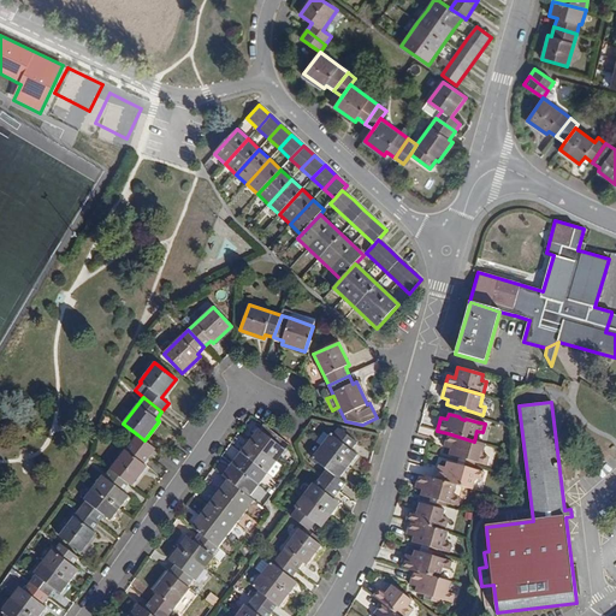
[(255,434),(249,442),(277,462),(286,449),(279,444),(282,439),(270,431),(267,436),(259,430),(259,428),(256,426),(252,432),(255,434)]
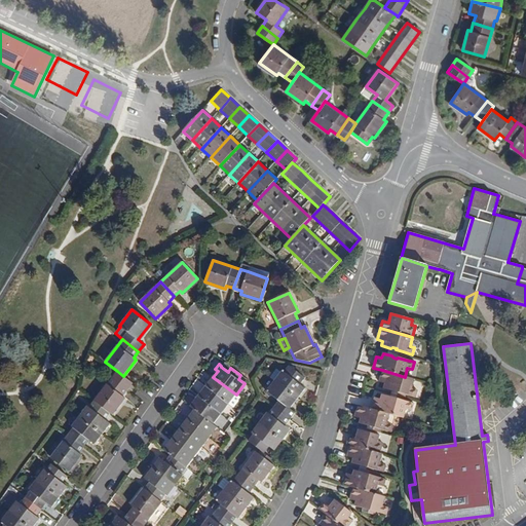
[(305,388),(299,384),(304,378),(289,366),(284,373),(282,371),(280,373),(274,381),(297,399),(305,388)]
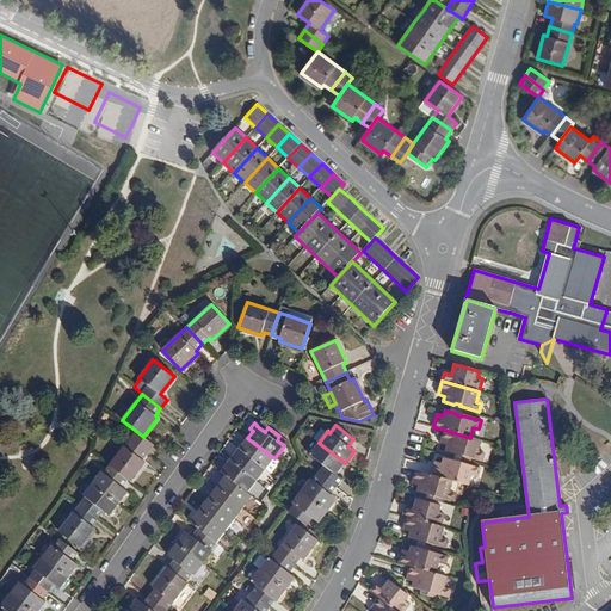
[(321,429),(313,439),(319,443),(326,433),(321,429)]
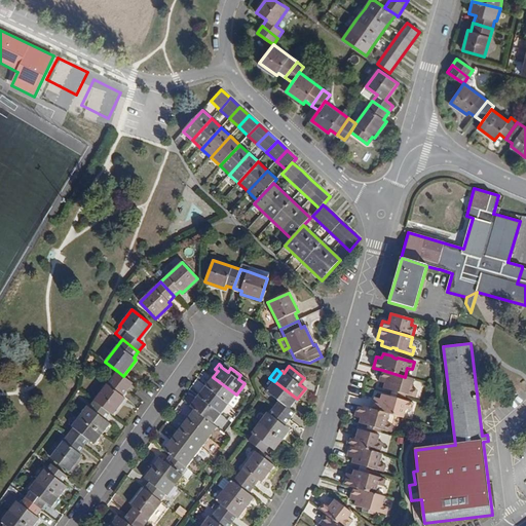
[(382,370),(379,381),(385,383),(383,388),(392,390),(395,389),(399,390),(398,392),(405,395),(414,397),(416,390),(412,388),(414,379),(405,377),(382,370)]
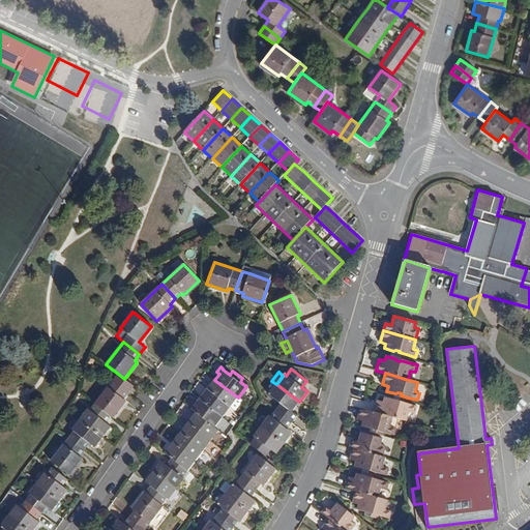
[(113,381),(128,393),(134,386),(124,379),(118,374),(113,381)]
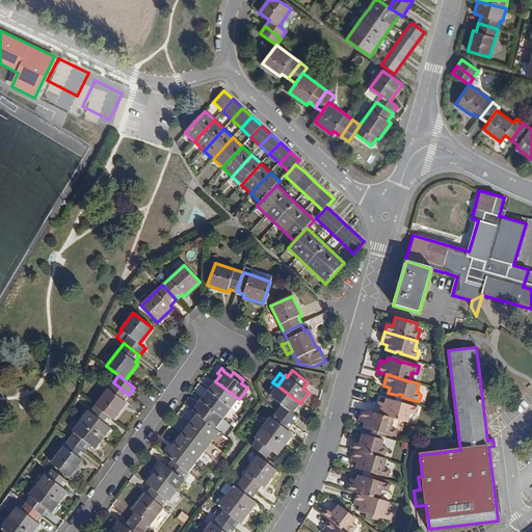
[(239,399),(215,381),(208,391),(231,408),(239,399)]
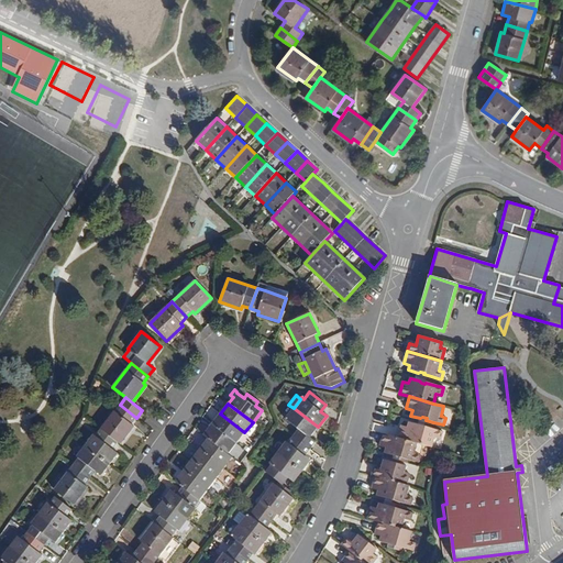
[(118,442),(120,444),(134,427),(131,424),(136,418),(120,405),(100,429),(118,442)]
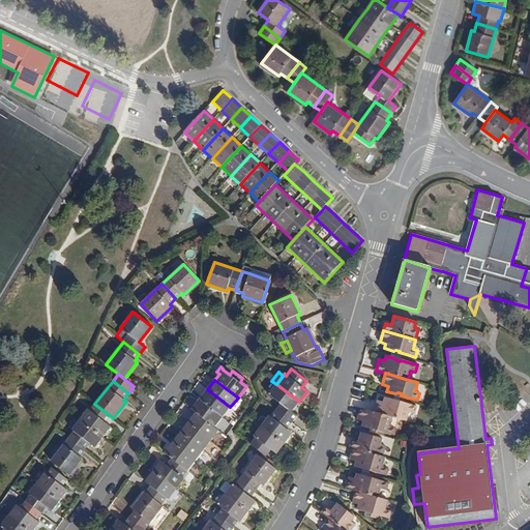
[(276,384),(268,394),(281,405),(275,411),(292,423),(296,416),(291,413),(299,402),(276,384)]
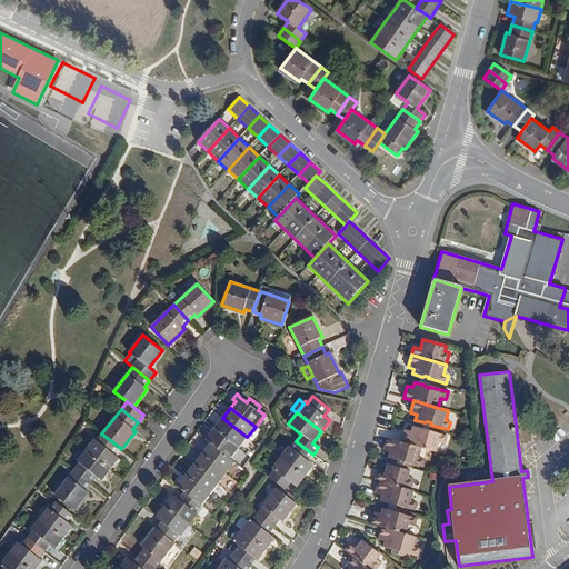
[(247,437),(222,418),(215,429),(239,448),(247,437)]
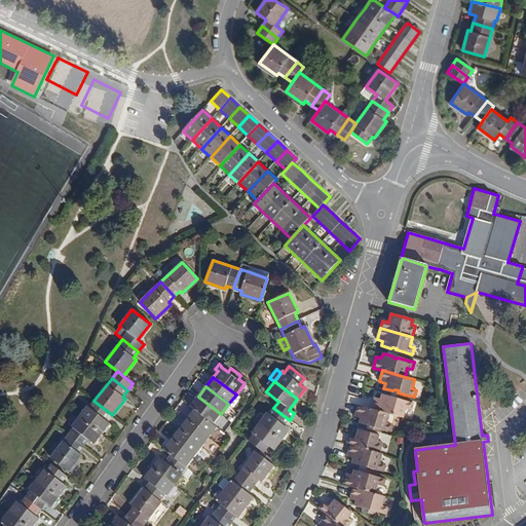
[(381,395),(380,400),(375,398),(371,409),(389,414),(398,417),(404,418),(406,409),(411,410),(413,404),(404,401),(397,399),(396,401),(392,400),(390,398),(381,395)]
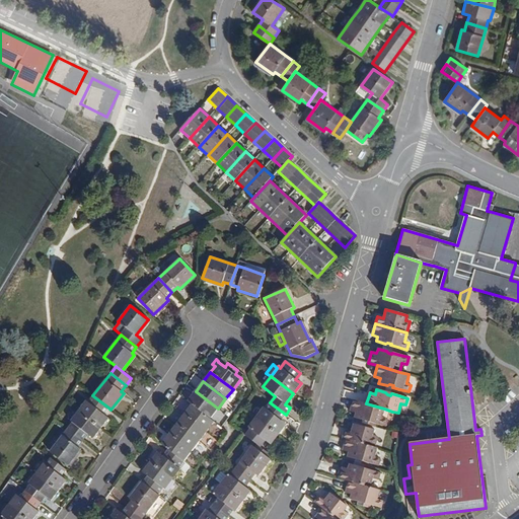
[(218,409),(196,391),(188,401),(210,419),(218,409)]
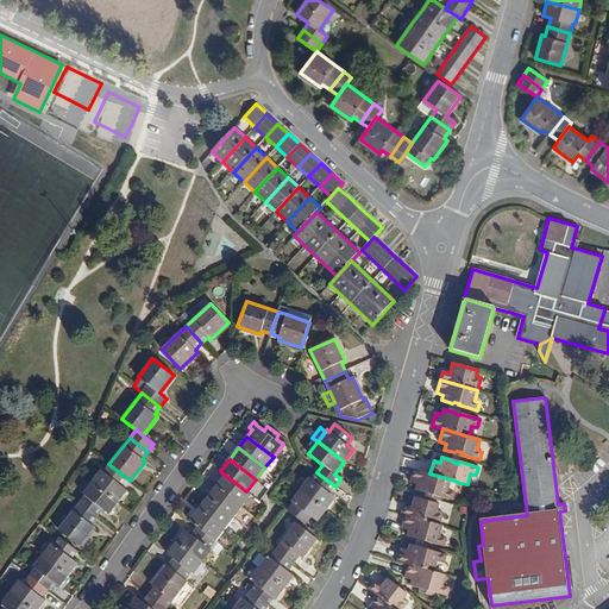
[(93,482),(119,503),(127,491),(121,487),(127,478),(108,464),(102,472),(101,471),(93,482)]
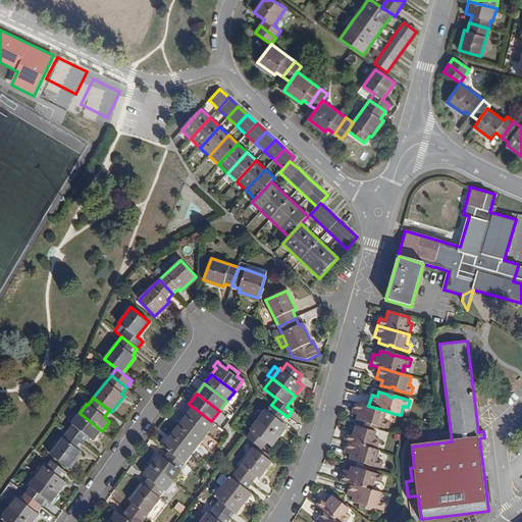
[(355,402),(352,413),(357,415),(356,420),(365,422),(367,421),(371,422),(370,424),(377,426),(386,428),(388,422),(384,420),(386,411),(368,406),(355,402)]
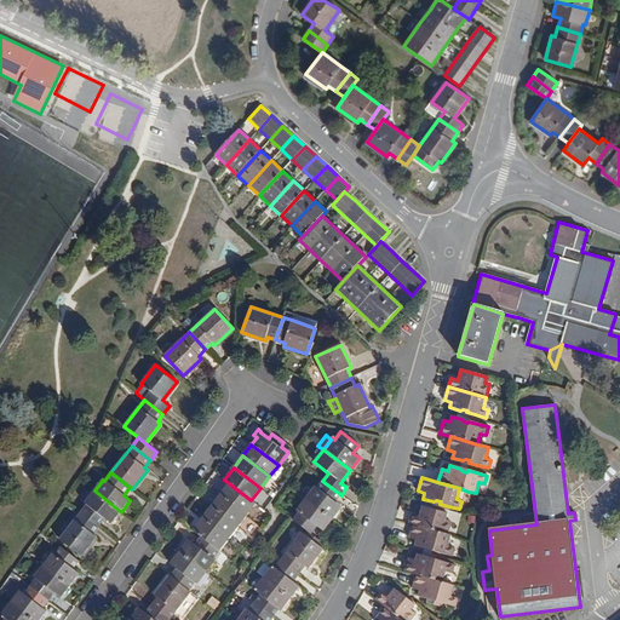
[(342,507),(336,503),(342,495),(322,481),(317,488),(315,487),(305,499),(332,520),(342,507)]
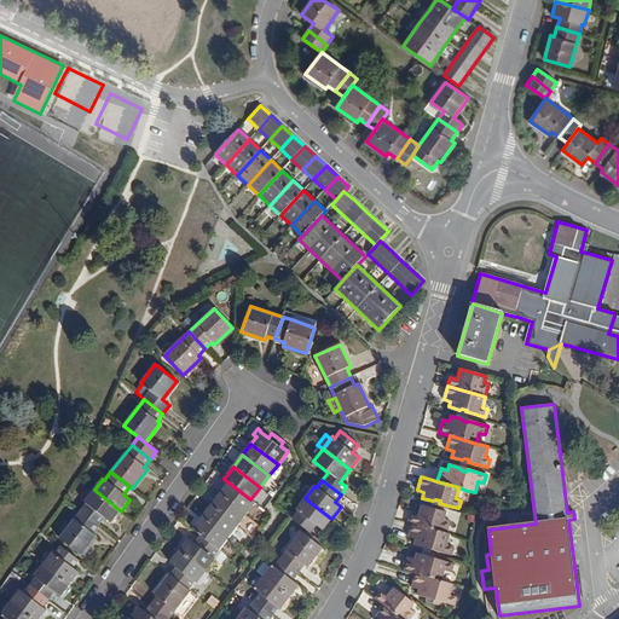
[(255,503),(250,499),(229,482),(219,495),(210,507),(201,518),(192,530),(201,536),(219,550),(229,538),(237,527),(247,515),(255,503)]
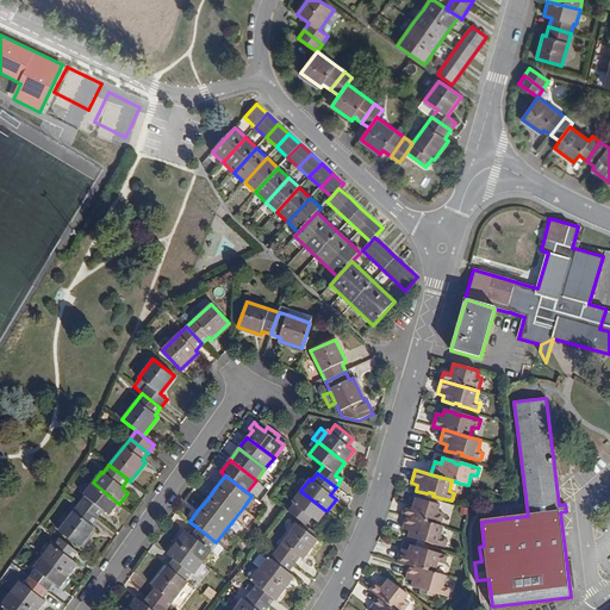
[(80,504),(98,518),(104,510),(110,515),(119,504),(93,483),(83,495),(86,496),(80,504)]
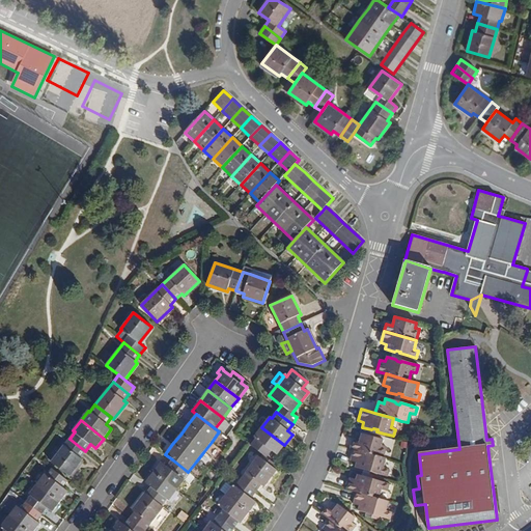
[(271,451),(277,455),(284,445),(261,427),(253,438),(255,439),(250,445),(267,457),(271,451)]
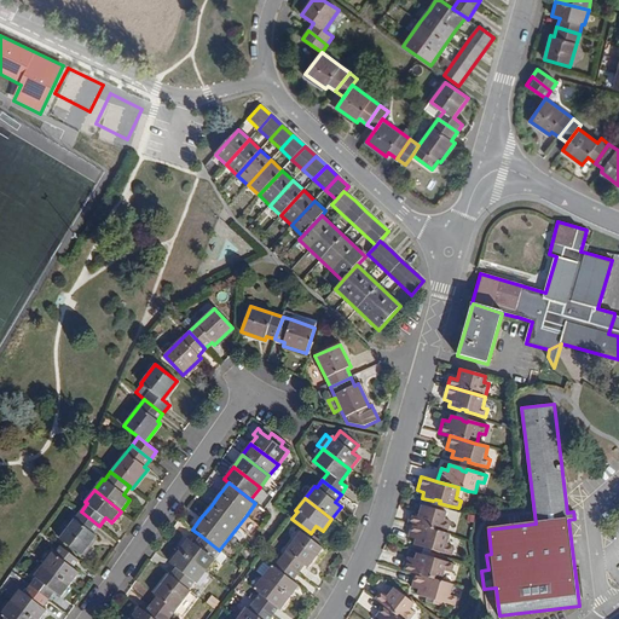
[(421,505),(418,516),(411,514),(409,522),(412,524),(446,533),(450,521),(445,520),(447,513),(421,505)]
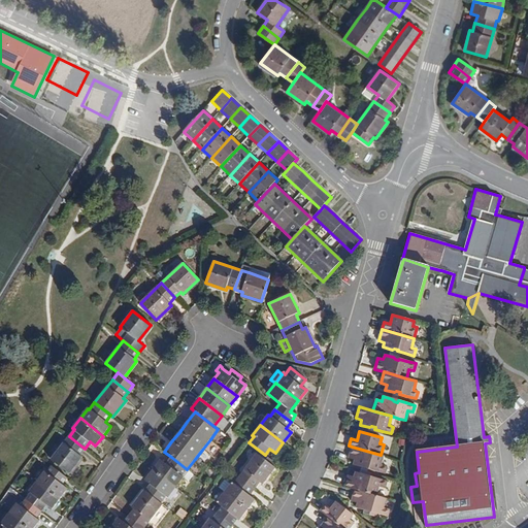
[(51,459),(69,473),(83,457),(79,455),(85,449),(69,436),(51,459)]
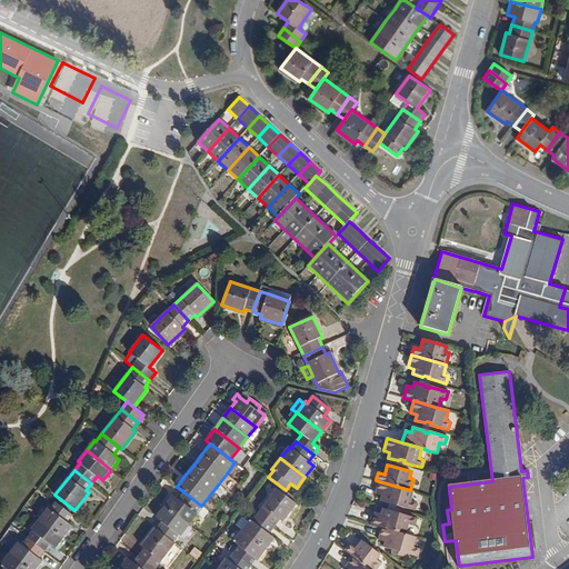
[(379,481),(376,493),(382,496),(380,501),(390,503),(393,502),(397,503),(397,506),(405,508),(415,510),(417,502),(411,501),(415,491),(410,490),(379,481)]
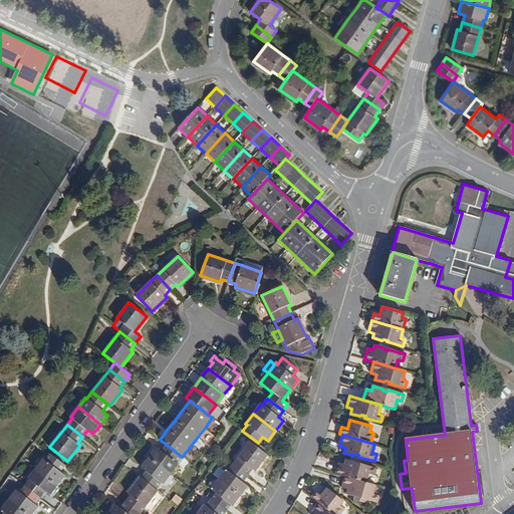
[(253,470),(255,472),(268,455),(250,442),(232,464),(248,476),(253,470)]
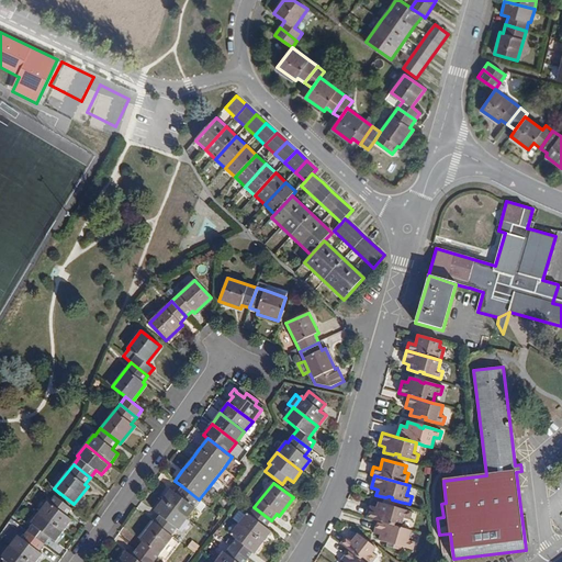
[(163,501),(187,519),(195,508),(193,507),(199,499),(182,486),(177,494),(171,490),(163,501)]
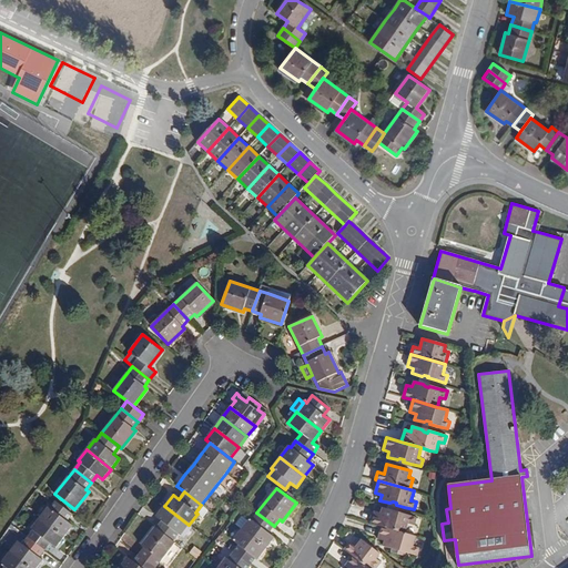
[(40,518),(64,536),(73,525),(67,521),(72,514),(56,501),(50,508),(48,507),(40,518)]
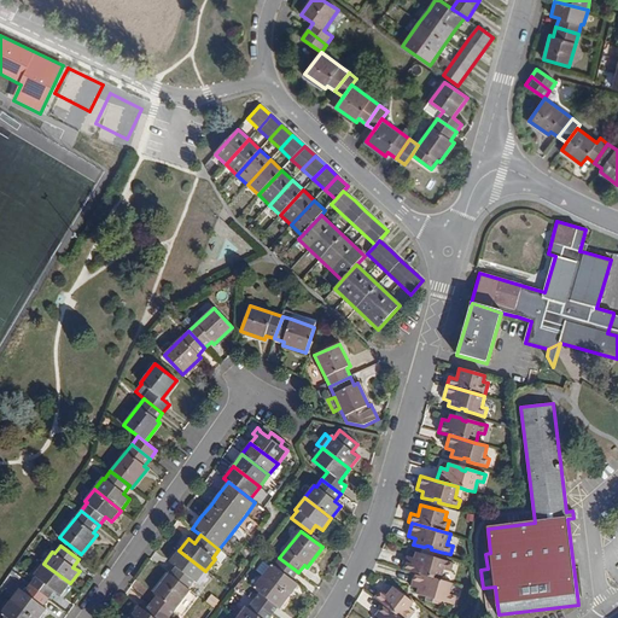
[(205,571),(179,551),(169,563),(176,567),(170,575),(188,589),(194,581),(197,583),(205,571)]
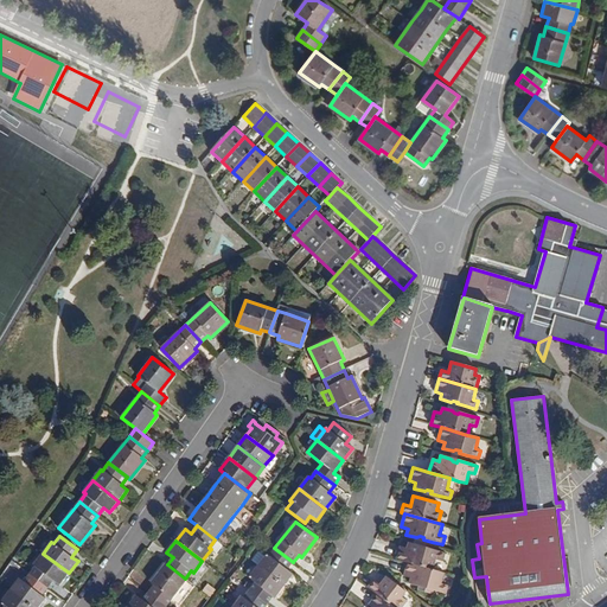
[(409,543),(407,549),(401,547),(397,560),(408,563),(434,570),(436,560),(442,562),(445,554),(434,550),(426,548),(425,550),(421,549),(419,547),(409,543)]
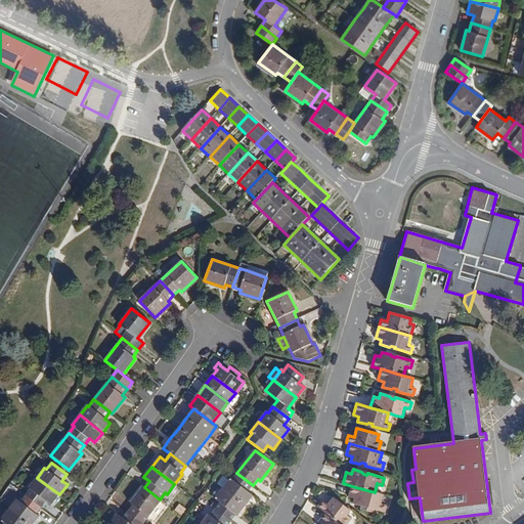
[(253,496),(248,491),(253,485),(236,473),(232,480),(230,478),(222,488),(246,507),(253,496)]
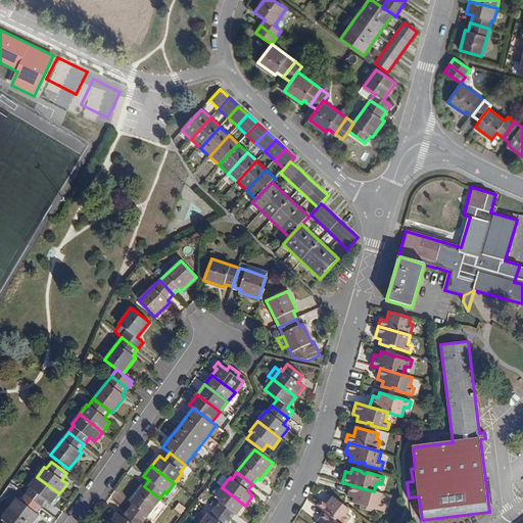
[(26,494),(41,507),(46,500),(52,504),(59,493),(37,477),(29,486),(31,488),(26,494)]
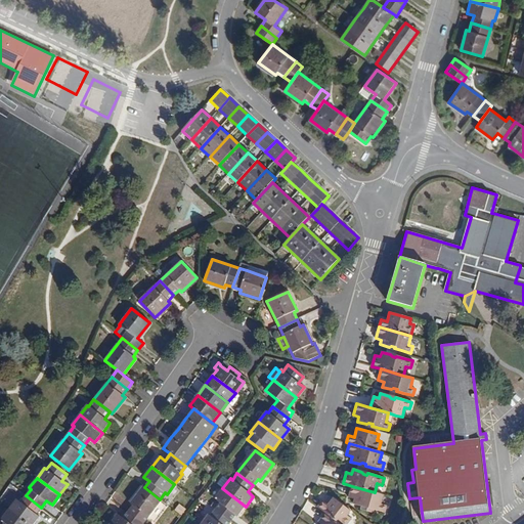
[(144,487),(143,486),(131,504),(133,506),(128,512),(144,523),(162,500),(160,499),(144,487)]
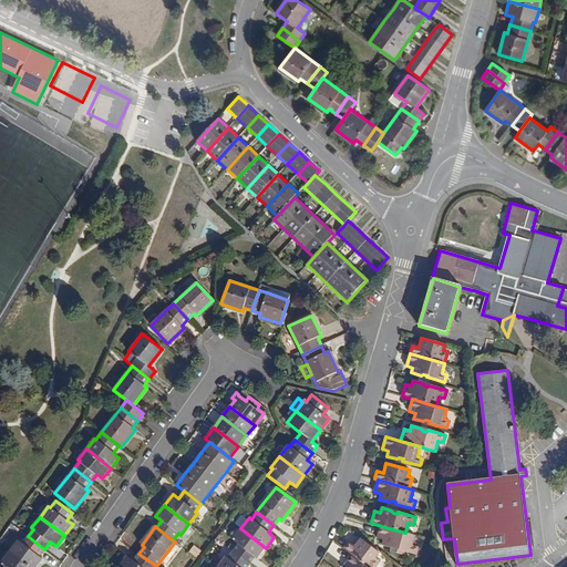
[(381,526),(378,538),(384,540),(382,545),(392,548),(394,547),(399,548),(398,549),(405,552),(416,555),(418,547),(413,546),(415,536),(405,533),(381,526)]
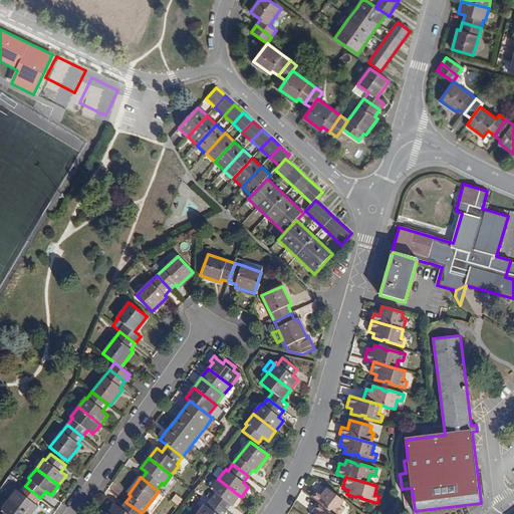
[(231,505),(233,507),(241,497),(218,479),(211,490),(216,493),(211,500),(226,511),(231,505)]
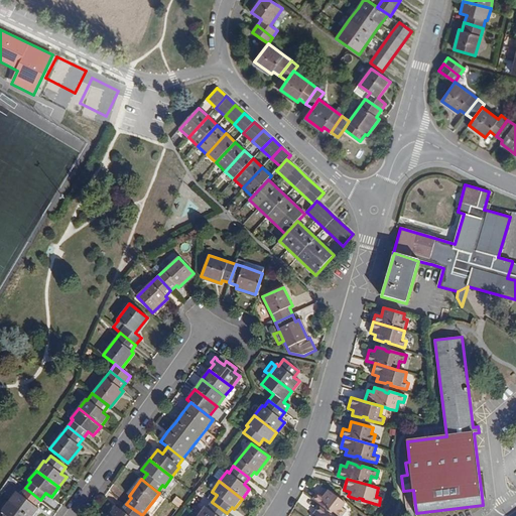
[(9,502),(28,515),(33,515),(39,509),(35,506),(40,500),(25,488),(20,494),(17,492),(9,502)]
